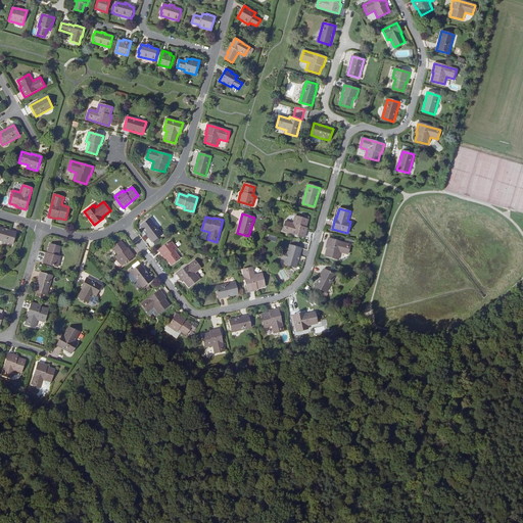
[(283,231),(304,237),(307,229),(305,228),(308,221),(308,218),(303,217),(303,219),(295,217),(293,224),(285,222),(283,231)]
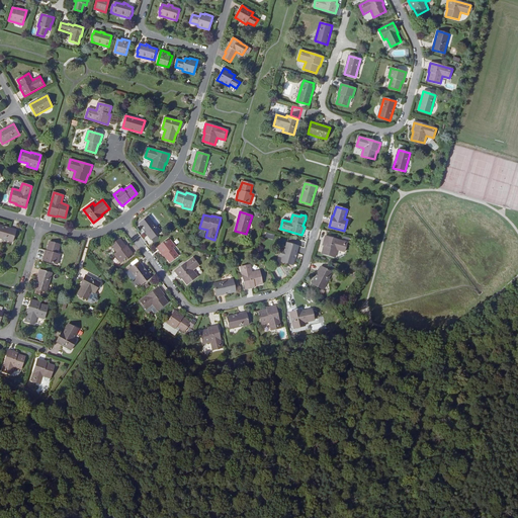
[(149,217),(139,224),(151,240),(160,232),(149,217)]
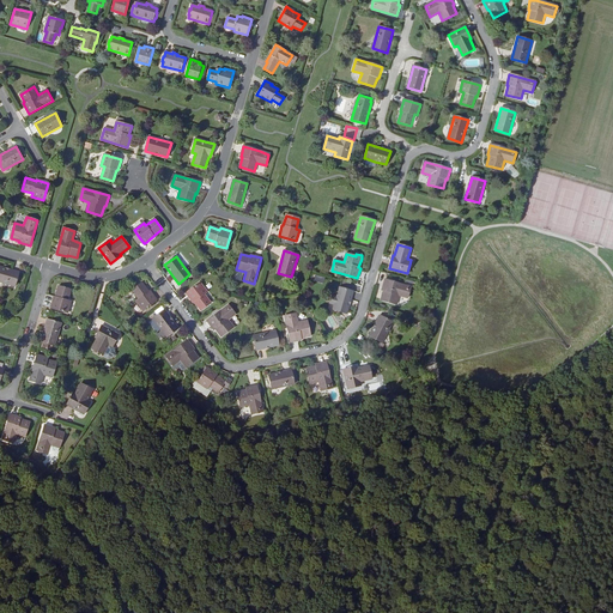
[(0,266),(0,281),(14,286),(19,272),(0,266)]
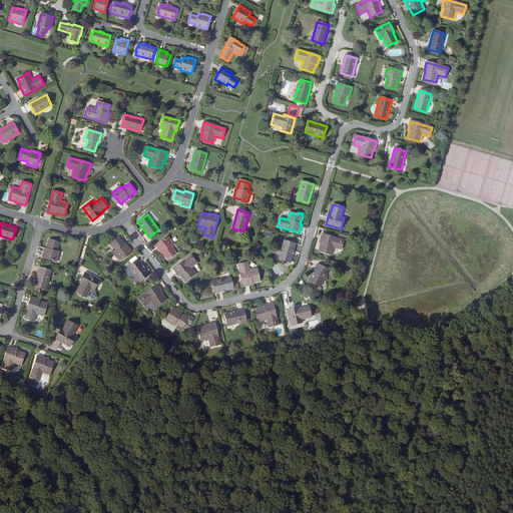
[(321,243),(319,250),(332,254),(334,247),(341,249),(344,239),(323,233),(320,242),(321,243)]
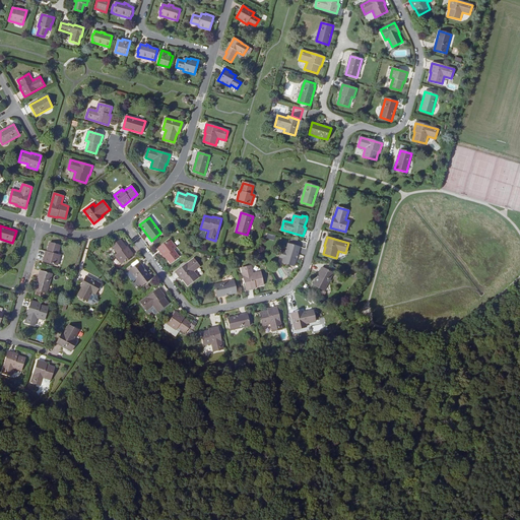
[(126,247),(121,240),(112,246),(118,254),(115,256),(121,263),(133,254),(127,247),(126,247)]
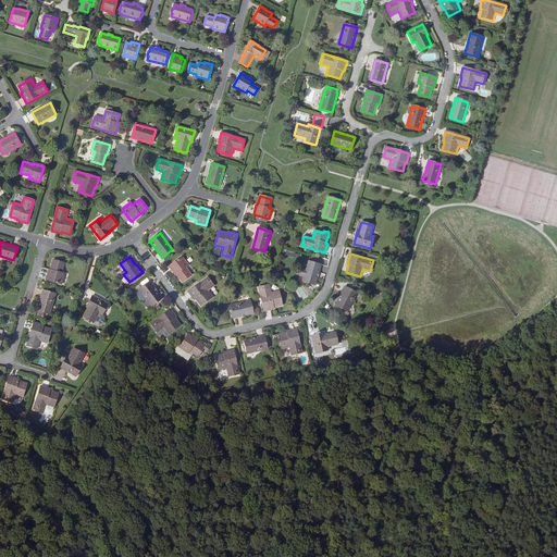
[(186,267),(188,265),(182,257),(169,267),(175,275),(176,274),(183,282),(192,275),(186,267)]
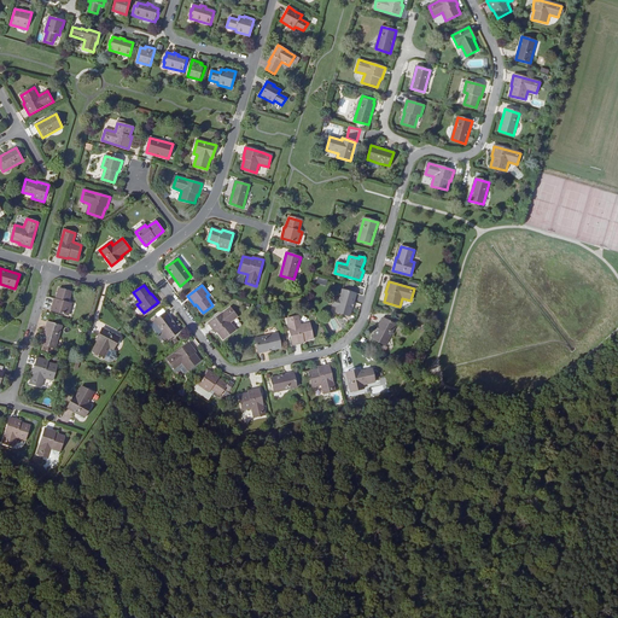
[(54,299),(51,310),(68,315),(71,304),(68,303),(71,292),(59,289),(56,299),(54,299)]
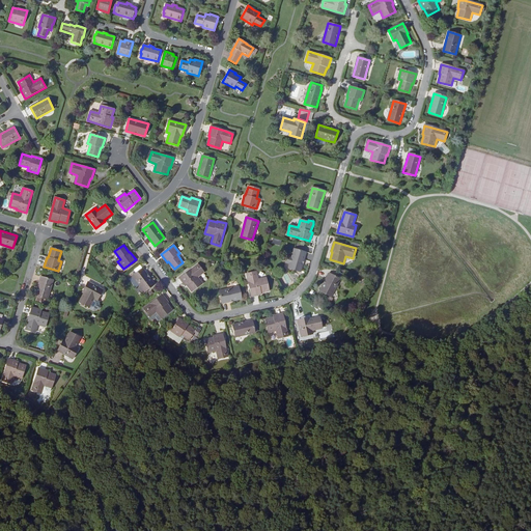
[(290,262),(288,268),(301,272),(306,252),(295,248),(292,255),(289,254),(287,261),(290,262)]
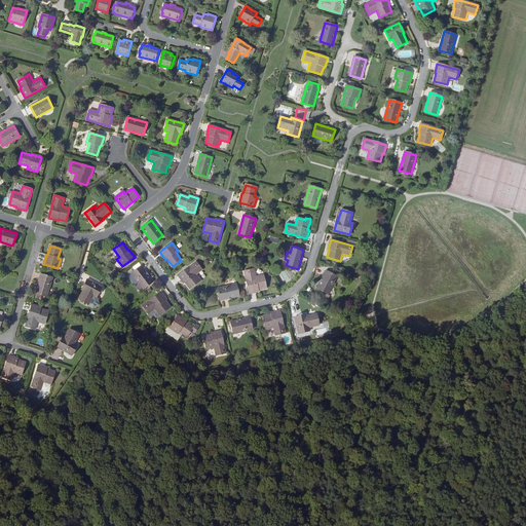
[(185,283),(190,289),(200,280),(196,274),(202,270),(196,262),(178,275),(183,284),(185,283)]
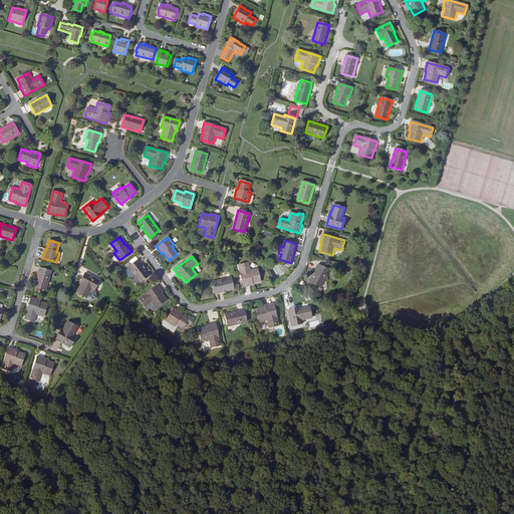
[(129,267),(136,276),(140,282),(150,275),(138,260),(129,267)]
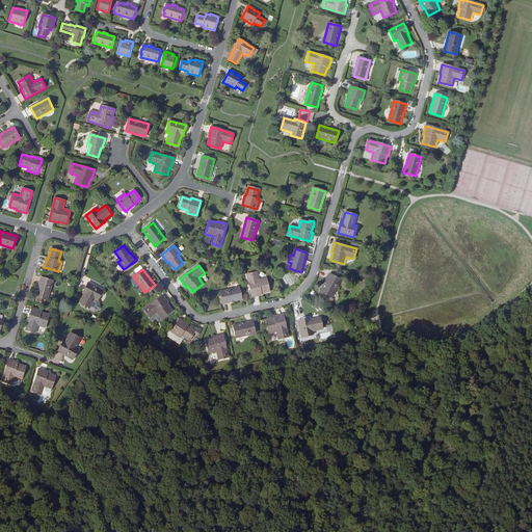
[(266,278),(259,280),(257,272),(247,274),(253,297),(262,295),(262,293),(269,292),(266,278)]
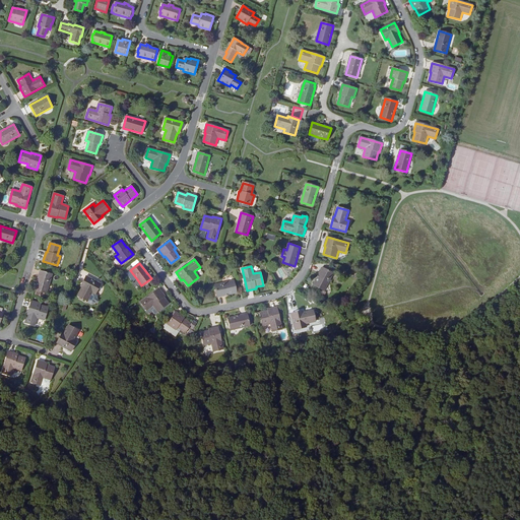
[(322,267),(313,285),(324,290),(333,273),(322,267)]
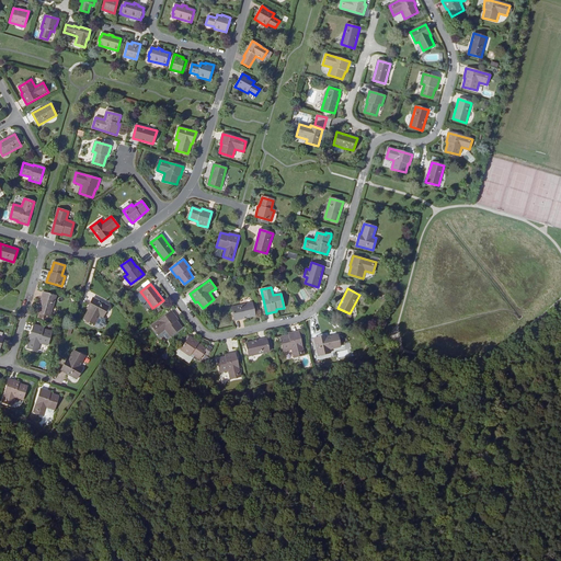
[(144,304),(148,301),(140,292),(137,295),(144,304)]
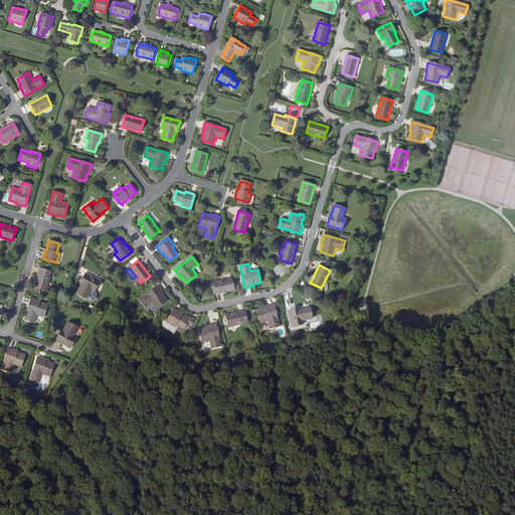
[(39,269),(34,288),(46,291),(51,272),(39,269)]
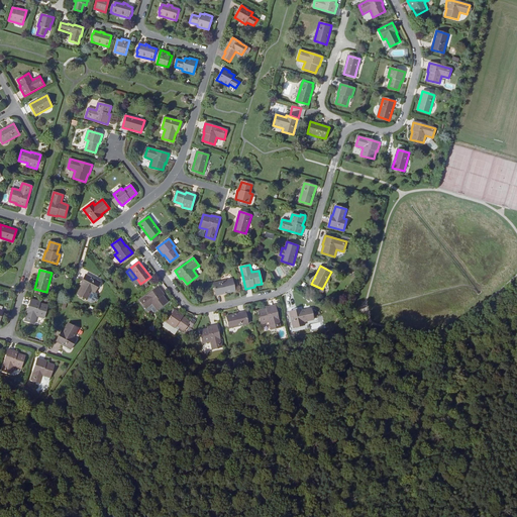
[(92,291),(95,292),(100,283),(86,275),(81,285),(82,286),(77,294),(87,300),(92,291)]
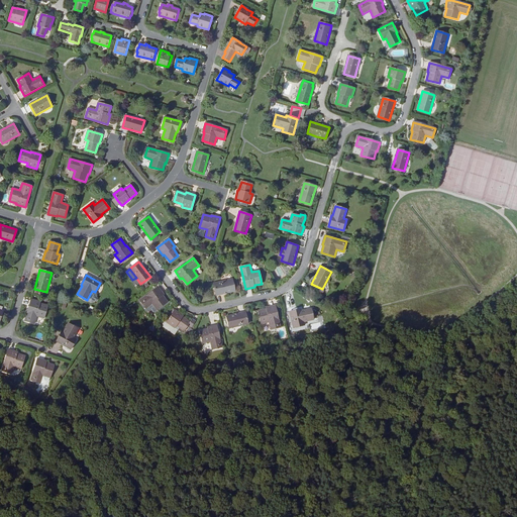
[(216,296),(235,291),(232,279),(213,284),(216,296)]
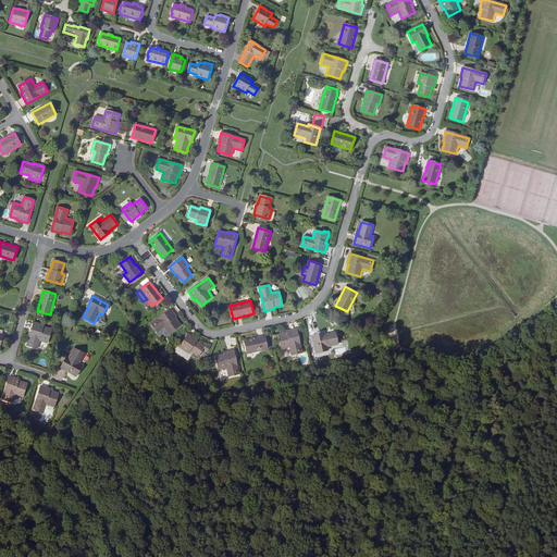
[(158,319),(151,324),(158,332),(164,327),(169,334),(181,325),(175,318),(176,318),(171,309),(158,319)]
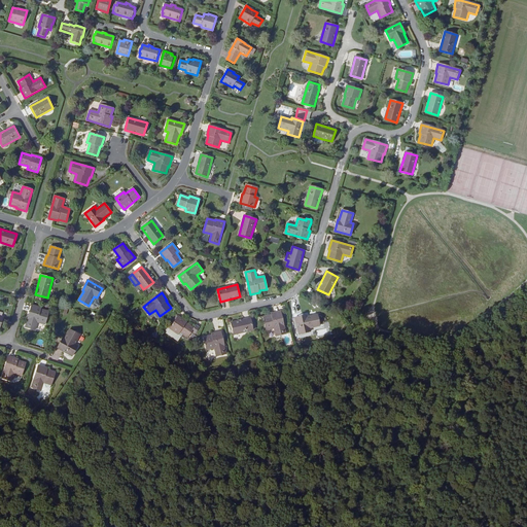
[(94,296),(89,306),(93,308),(96,307),(97,306),(99,307),(100,304),(98,303),(99,302),(98,299),(97,297),(94,296)]
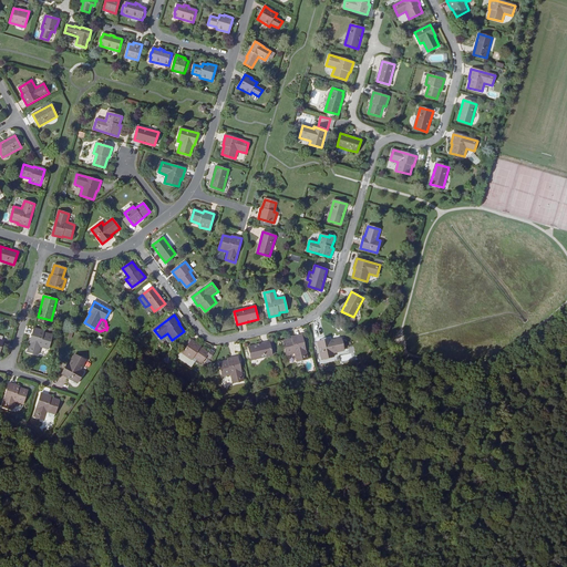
[(38,354),(40,347),(48,349),(52,336),(43,333),(44,331),(34,328),(28,352),(38,354)]
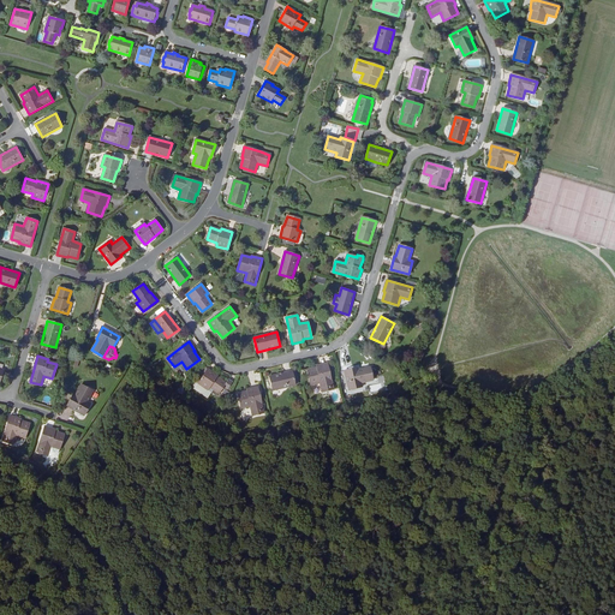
[(311,384),(321,383),(322,392),(333,389),(332,381),(328,363),(317,365),(317,368),(308,369),(311,384)]
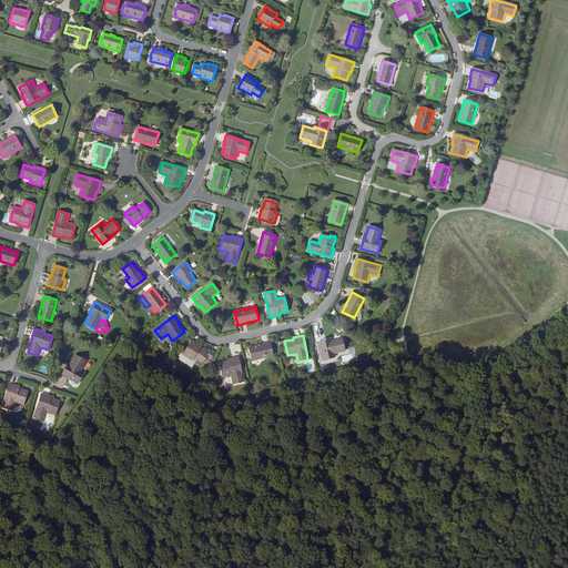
[(334,354),(344,351),(342,338),(332,342),(331,340),(318,343),(323,359),(335,357),(334,354)]
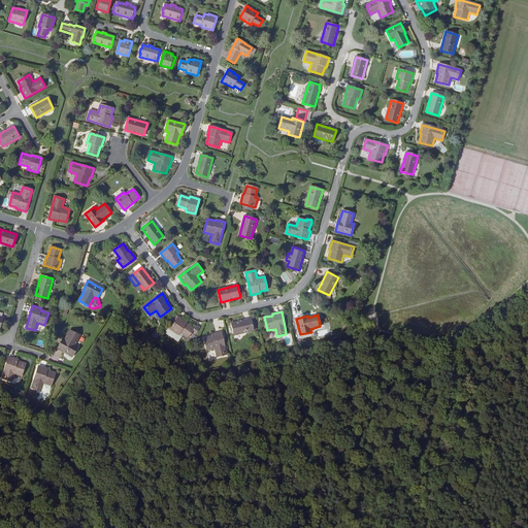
[(177,316),(168,328),(166,331),(168,332),(167,334),(178,342),(184,334),(188,338),(192,332),(195,334),(199,328),(196,325),(194,329),(187,324),(187,322),(177,316)]
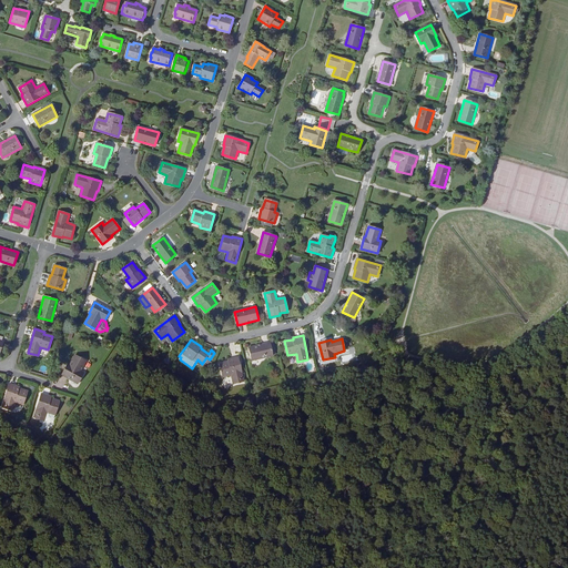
[(273,356),(270,343),(250,347),(252,361),(273,356)]
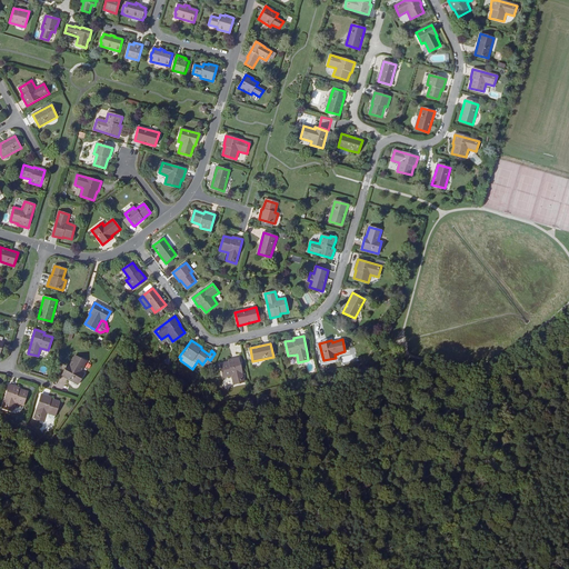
[(68,365),(62,376),(78,385),(83,373),(81,371),(86,362),(76,357),(70,366),(68,365)]
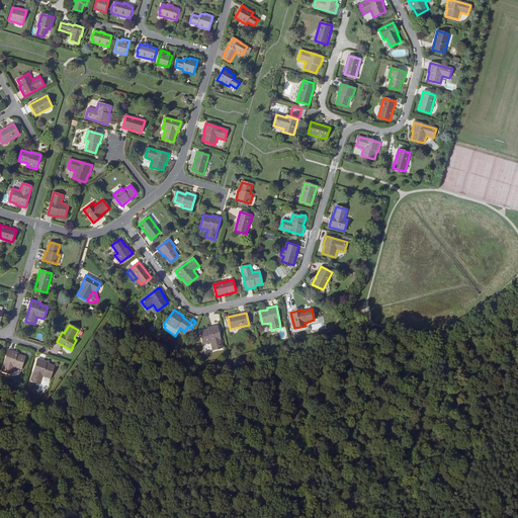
[(200,331),(203,344),(211,342),(212,350),(223,348),(218,326),(208,328),(208,330),(200,331)]
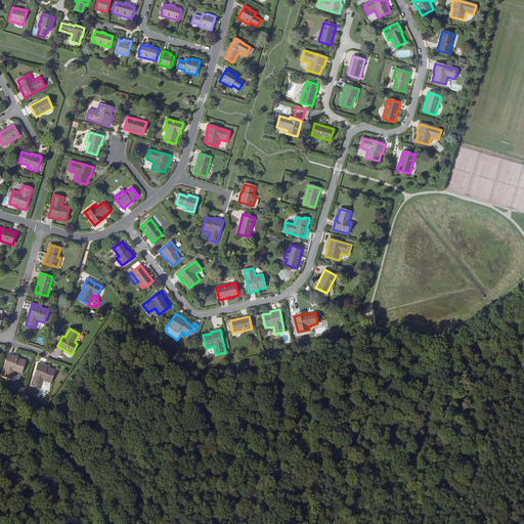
[(17,357),(9,354),(4,368),(2,376),(11,379),(13,372),(20,374),(25,360),(17,358),(17,357)]
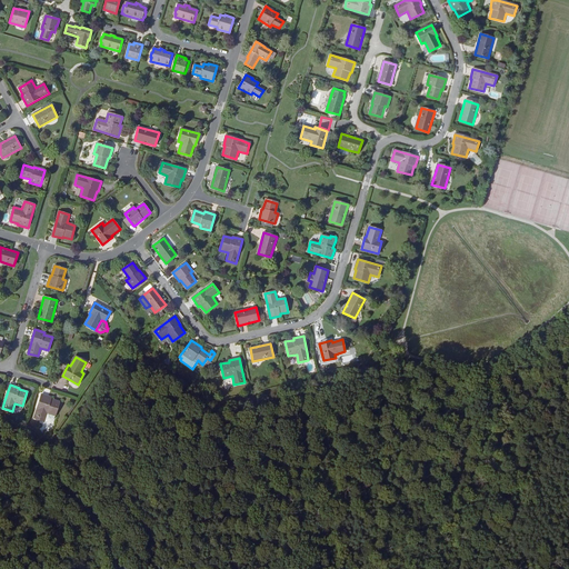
[(41,395),(35,418),(50,422),(53,421),(60,401),(51,399),(51,398),(41,395)]
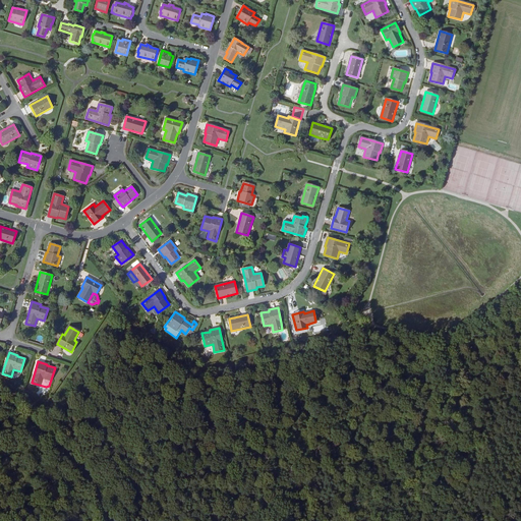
All buildings are outlined.
